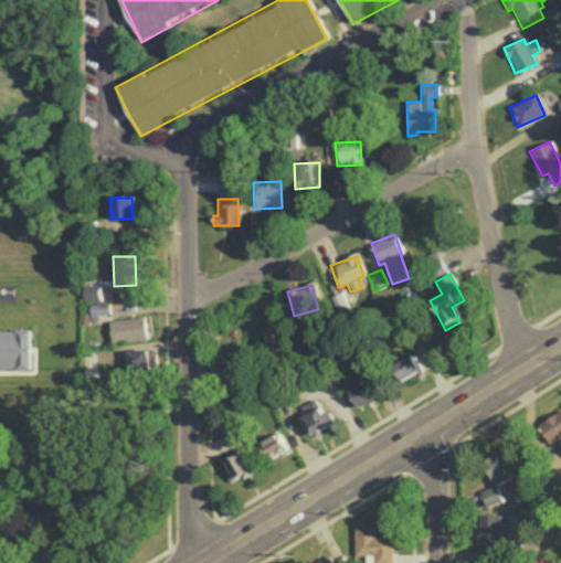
[(98,300),(97,286),(81,287),(82,301),(98,300)]
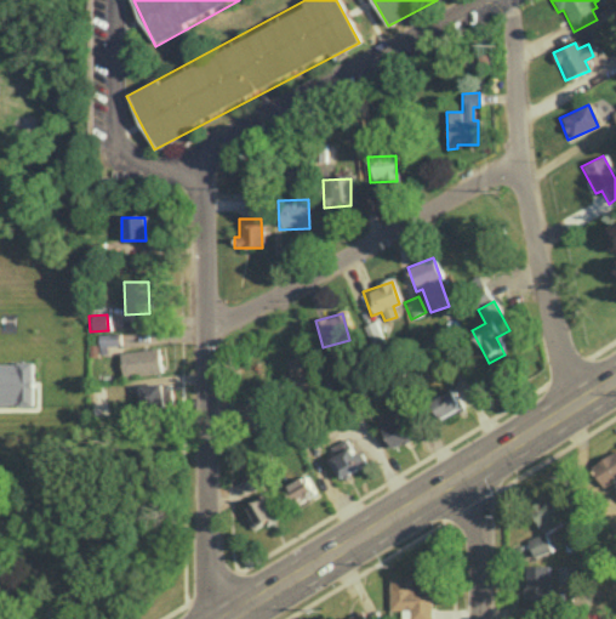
[(361,327),(369,342),(380,338),(372,322),(361,327)]
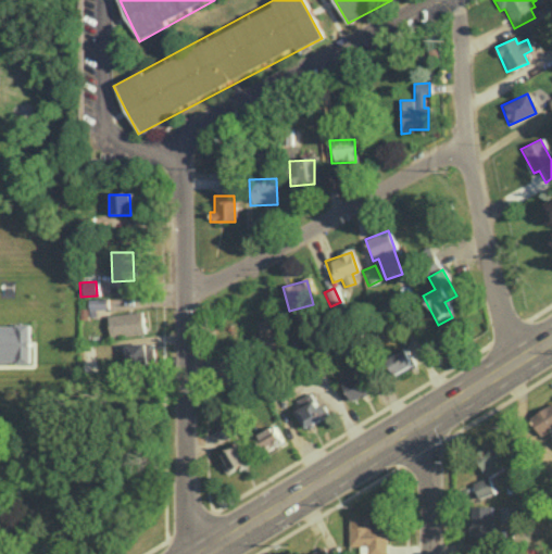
[(87,316),(107,315),(105,300),(86,300),(87,316)]
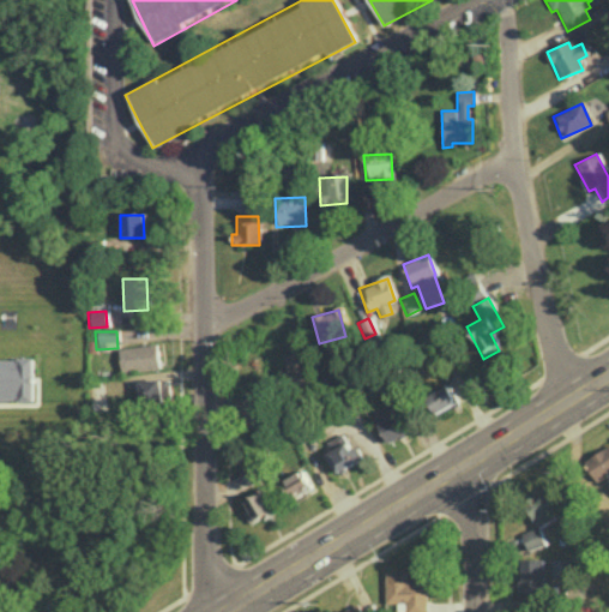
[(156,370),(155,347),(118,348),(119,371),(156,370)]
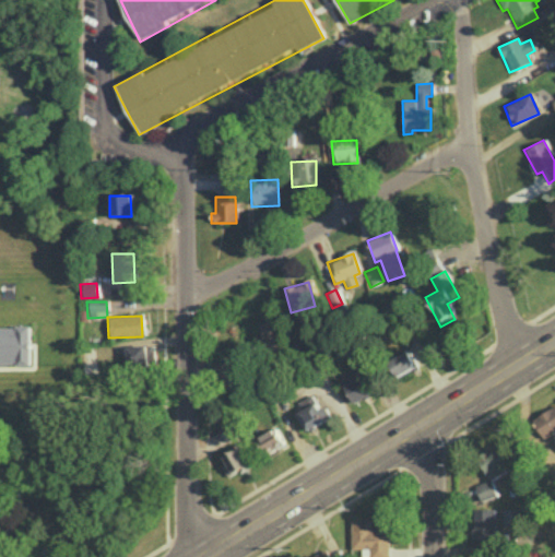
[(258,345),(281,346),(281,322),(258,322),(258,345)]
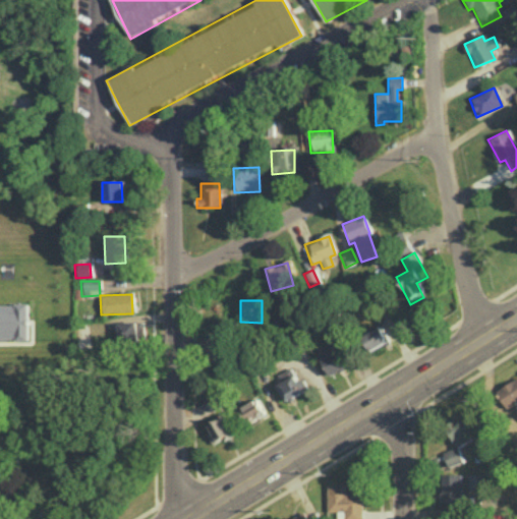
[(0,341),(26,341),(25,306),(0,305),(0,341)]
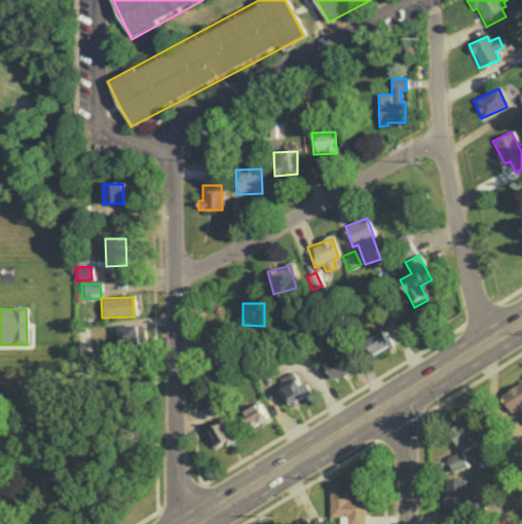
[(144,345),(143,326),(117,327),(118,346),(144,345)]
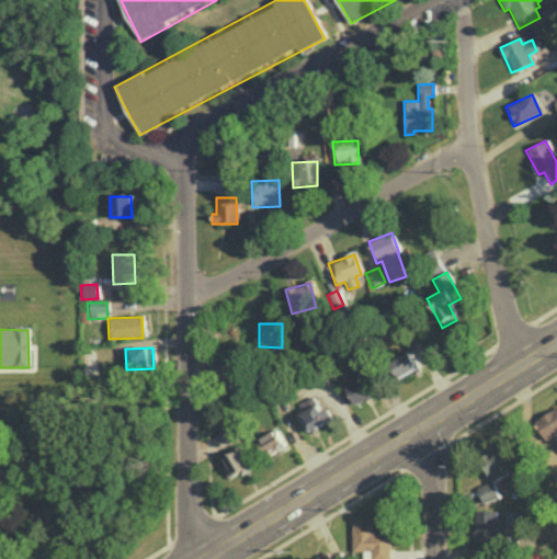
[(417,368),(407,352),(388,363),(397,379),(417,368)]
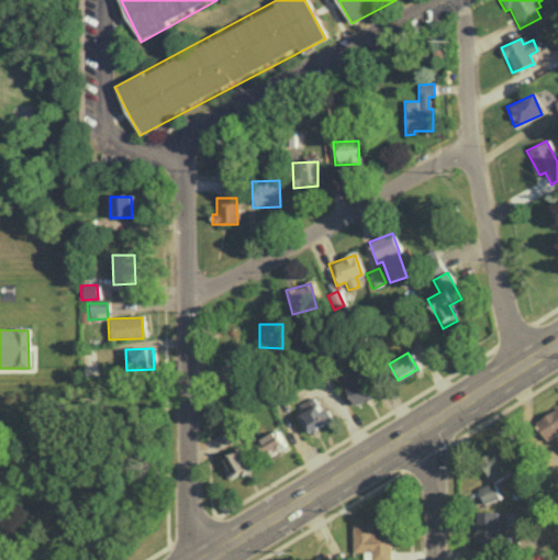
[(342,383),(355,406),(376,394),(364,371),(342,383)]
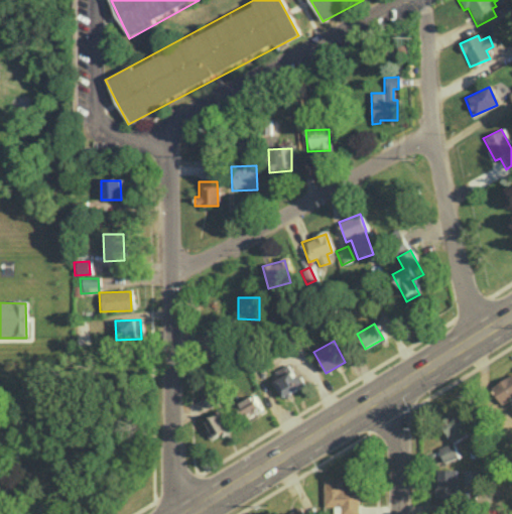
[(281,398),(303,388),(298,376),(292,379),(286,365),(270,372),(281,398)]
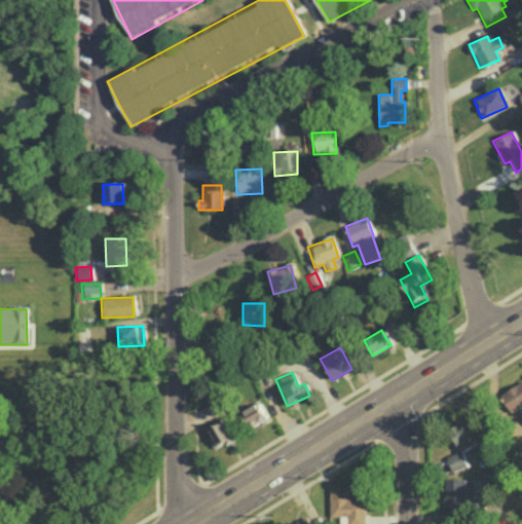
[(509,412),(521,405),(521,383),(499,395),(509,412)]
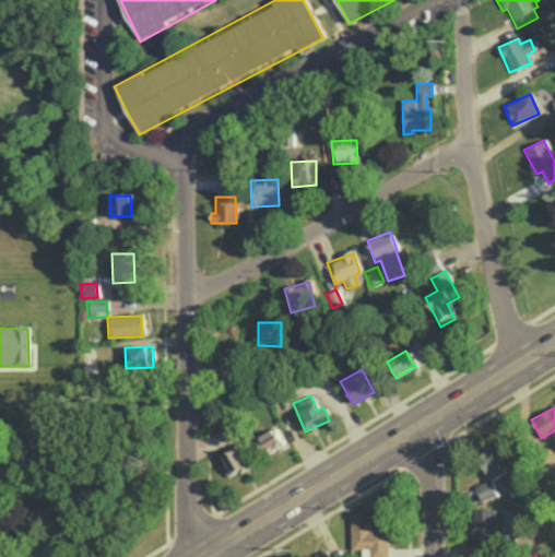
[(217,429),(222,441),(235,436),(229,424),(217,429)]
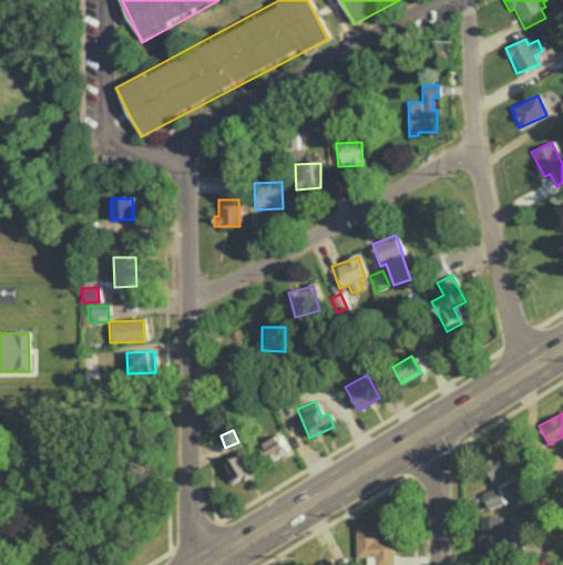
[(260,444),(268,462),(286,453),(277,435),(260,444)]
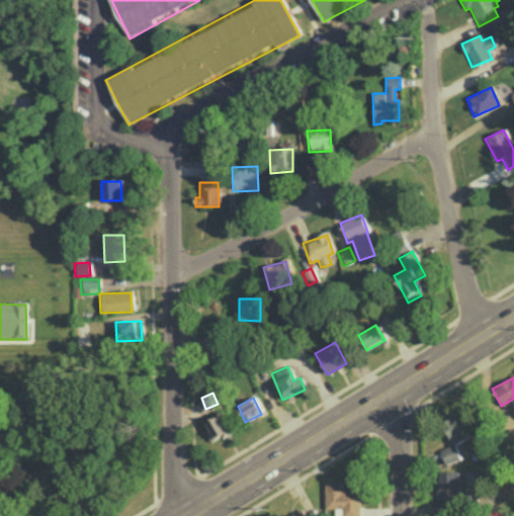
[(440,425),(452,445),(475,432),(462,411),(440,425)]
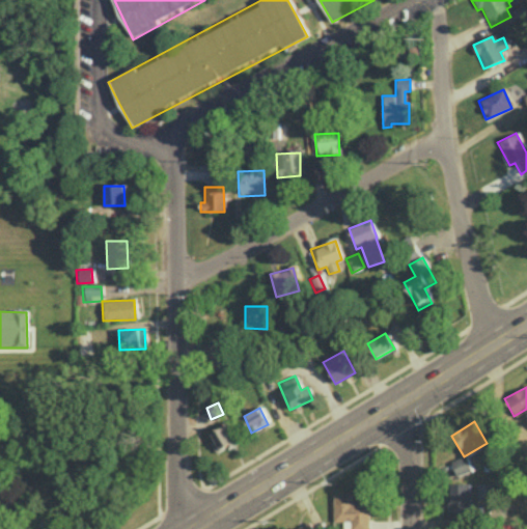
[(213,454),(236,444),(227,425),(204,437),(213,454)]
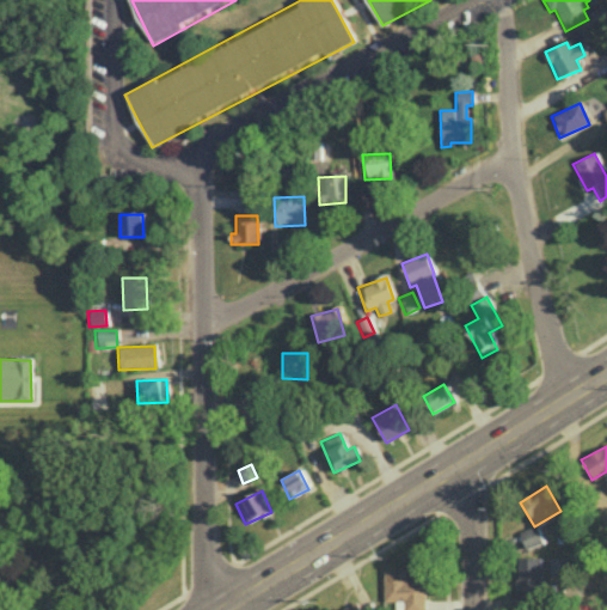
[(543,543),(535,526),(517,534),(525,550),(543,543)]
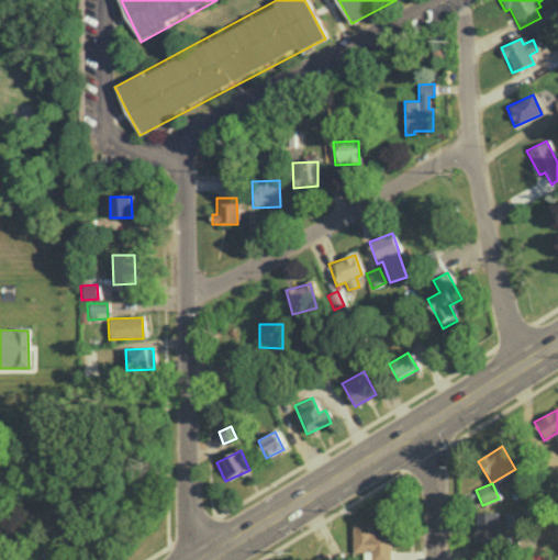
[(475,551),(497,550),(495,513),(473,514),(475,551)]
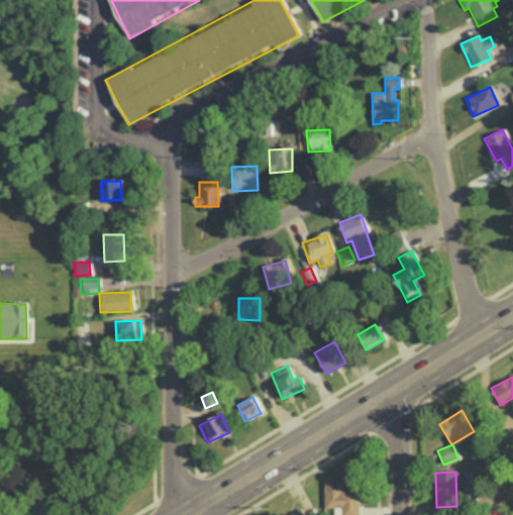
[(357,514),(357,492),(341,492),(340,483),(322,483),(323,509),(333,509),(332,514),(357,514)]
